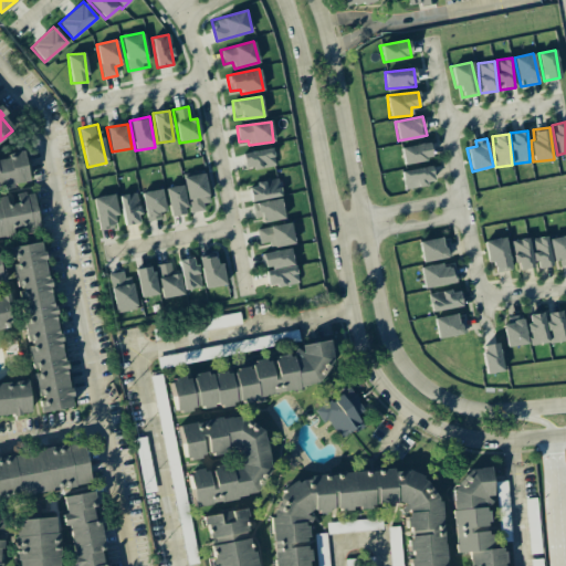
[(431,159),(428,142),(400,148),(404,165),(431,159)]
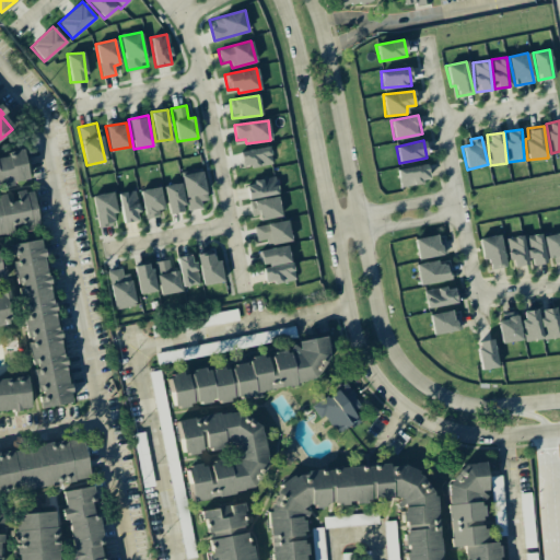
[(272,163),(268,146),(238,152),(242,168),(272,163)]
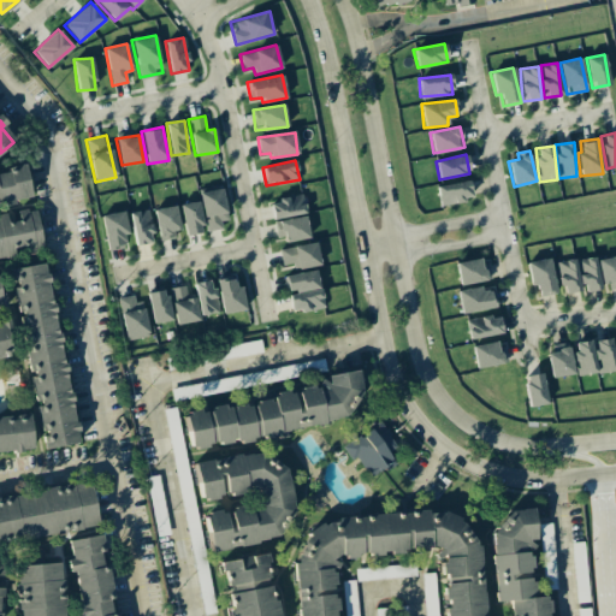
[(0,202),(29,199),(24,167),(0,170),(0,202)]
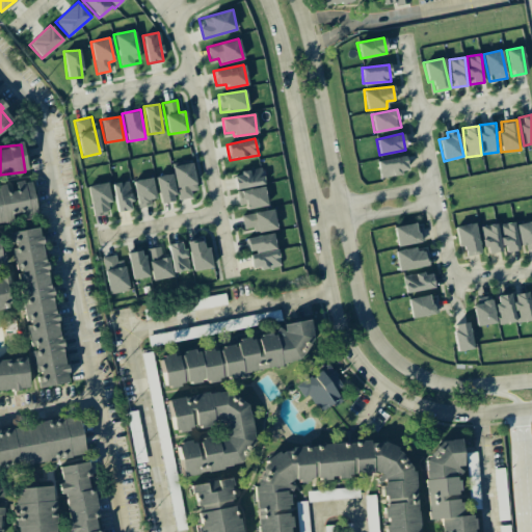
[(379,176),(406,173),(405,157),(377,160),(379,176)]
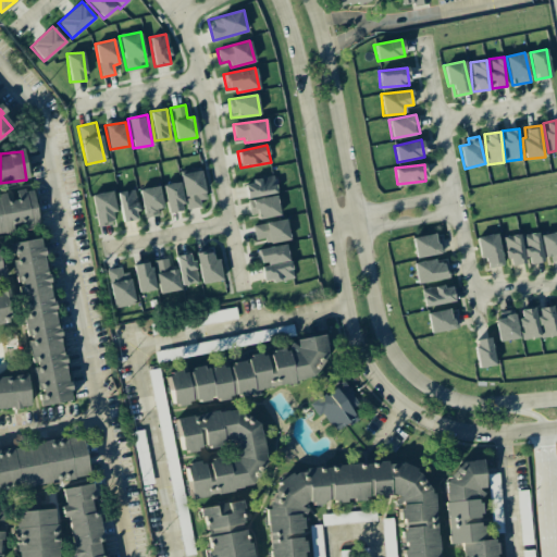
[(185,209),(205,207),(201,171),(181,173),(185,209)]
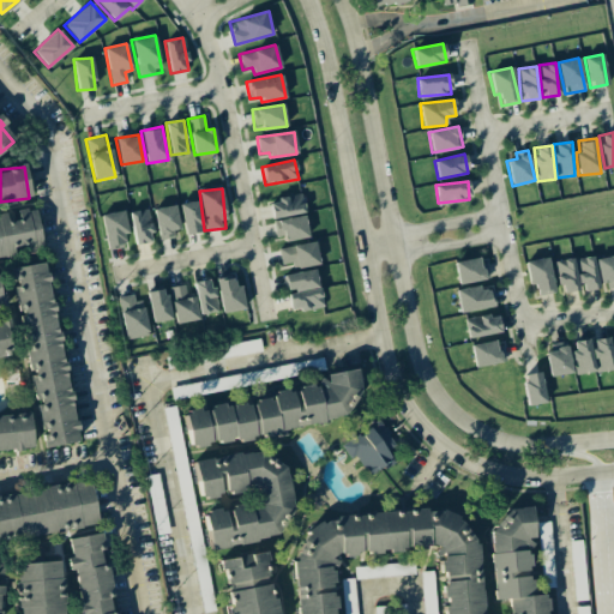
[(305,212),(301,194),(268,200),(271,218),(305,212)]
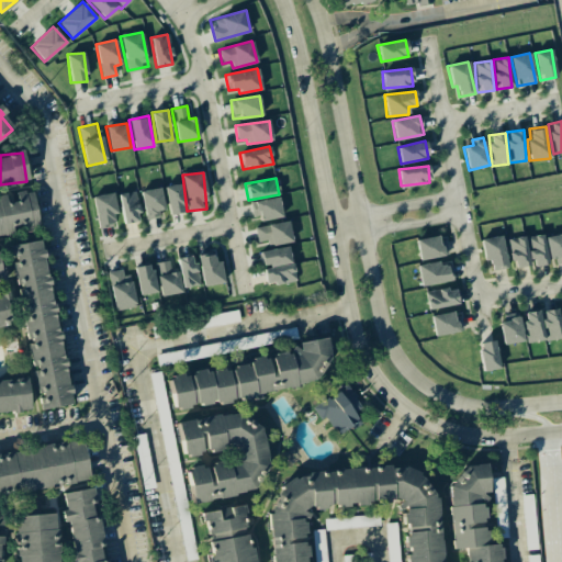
[(186,212),(180,183),(164,187),(169,215),(186,212)]
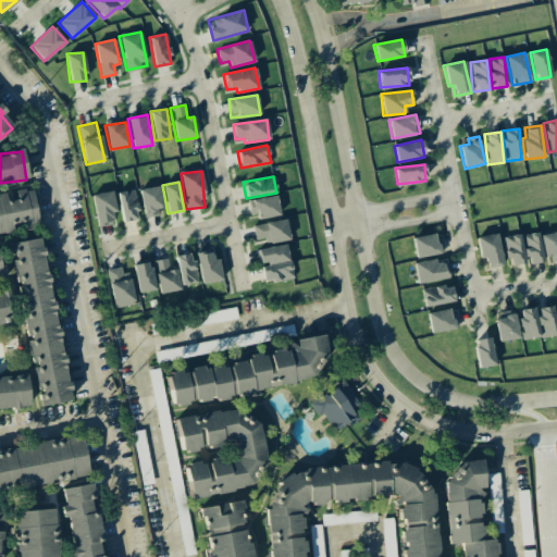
[(161,215),(159,186),(140,188),(143,218),(161,215)]
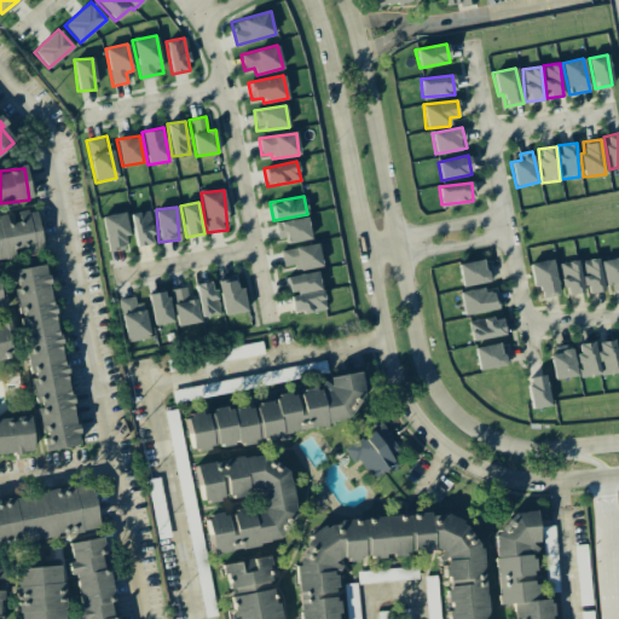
[(0,256),(42,249),(35,209),(17,213),(18,221),(7,223),(6,215),(0,215),(0,256)]
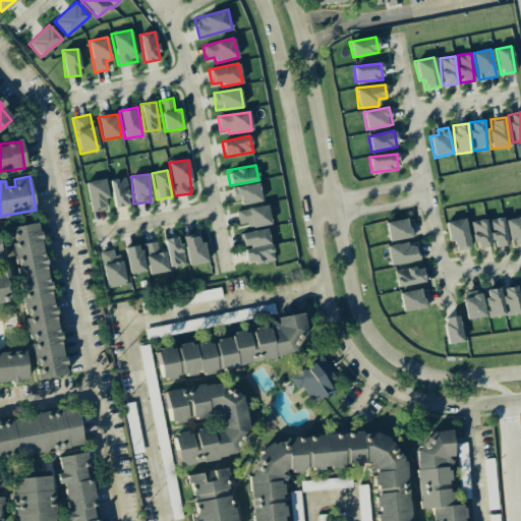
[(115,208),(130,205),(124,177),(109,180),(115,208)]
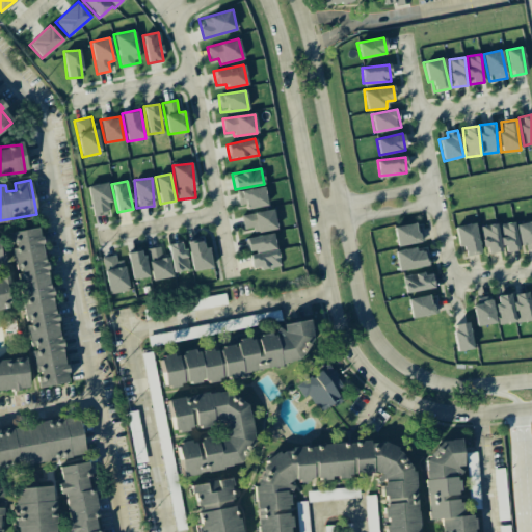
[(107,213),(106,204),(110,203),(107,182),(87,185),(91,216),(107,213)]
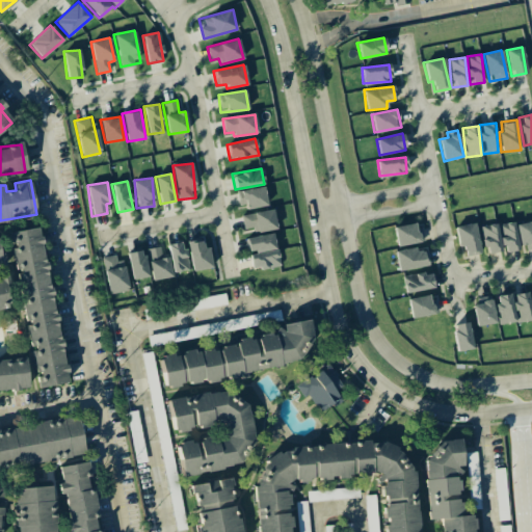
[(237,191),(241,210),(267,204),(263,186),(237,191)]
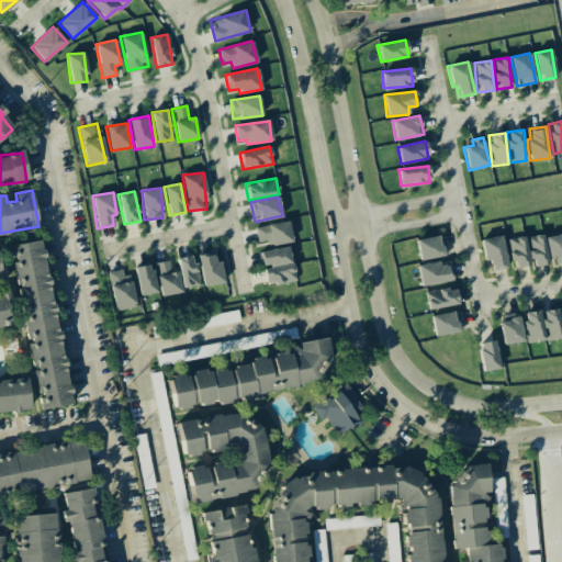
[(292,242),(288,221),(254,227),(257,242),(270,239),(271,246),(292,242)]
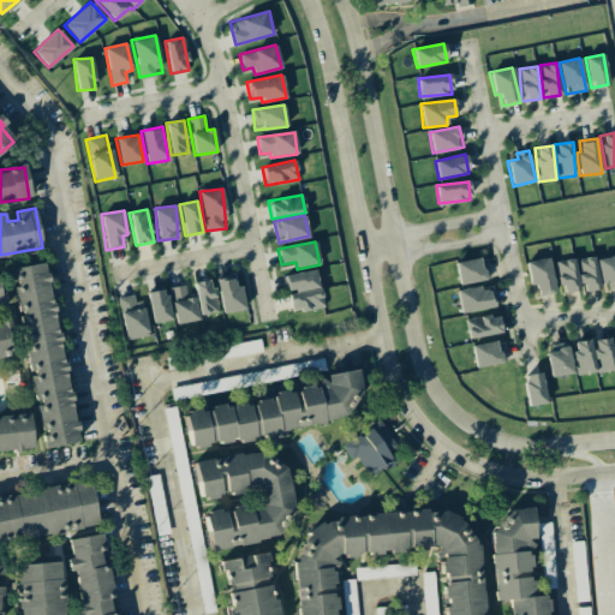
[(599,290),(593,256),(575,260),(581,292),(599,290)]
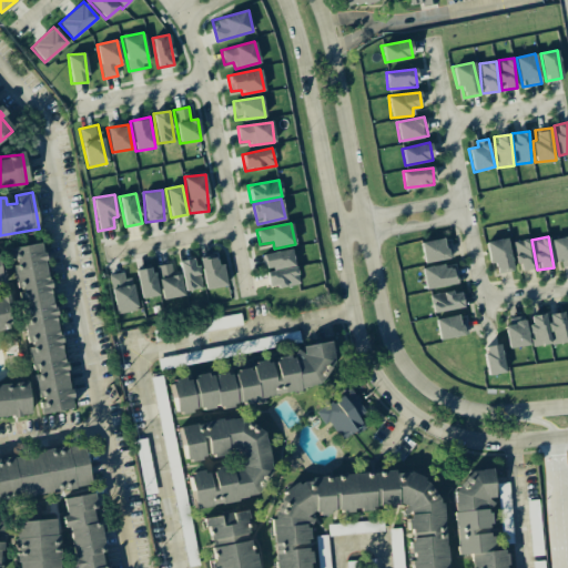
[(567,265),(567,236),(554,239),(557,267),(567,265)]
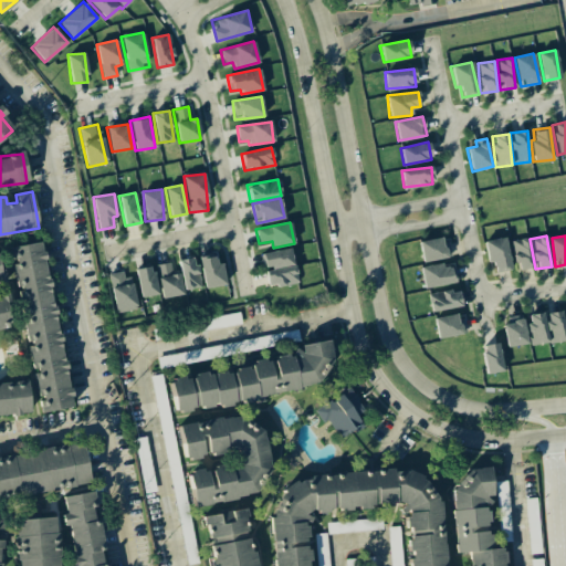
[(444,237),(418,242),(422,262),(449,257),(444,237)]
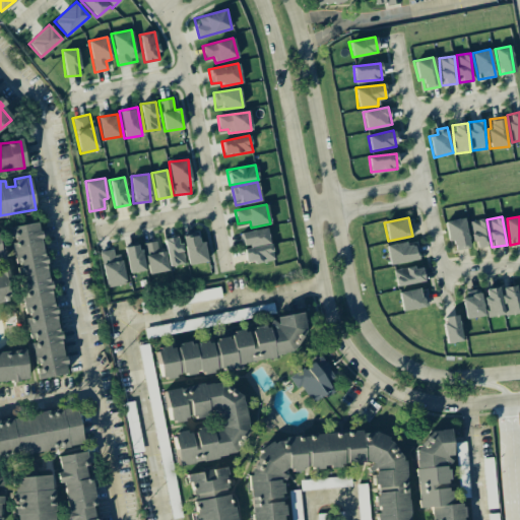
[(468,248),(464,218),(444,221),(448,242),(453,241),(455,250),(468,248)]
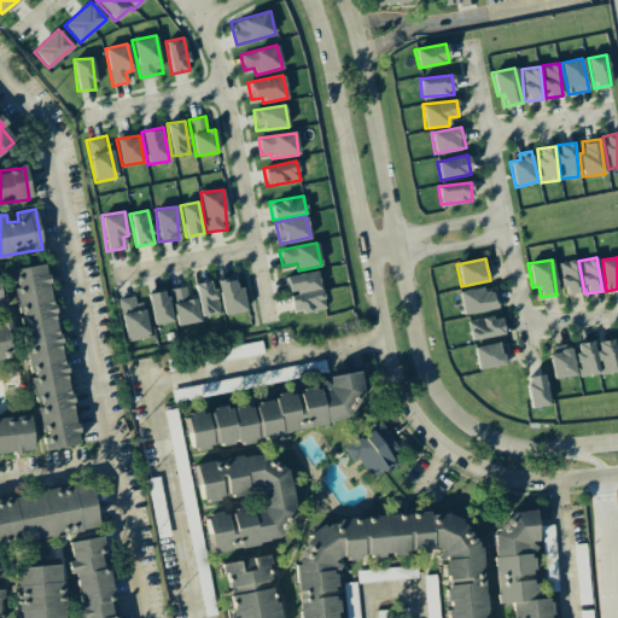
[(582,292),(576,260),(558,262),(564,296),(582,292)]
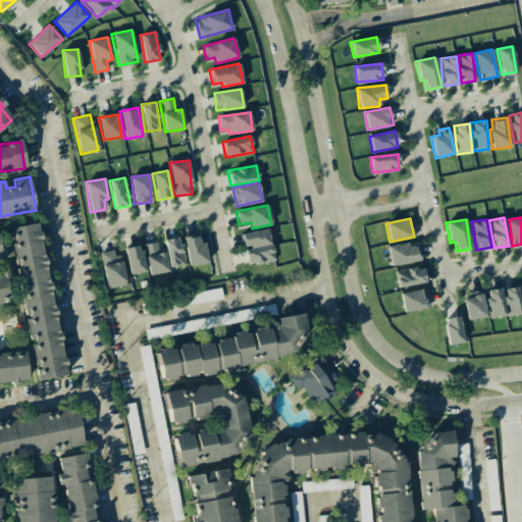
[(34,380),(63,376),(40,222),(10,227),(34,380)]
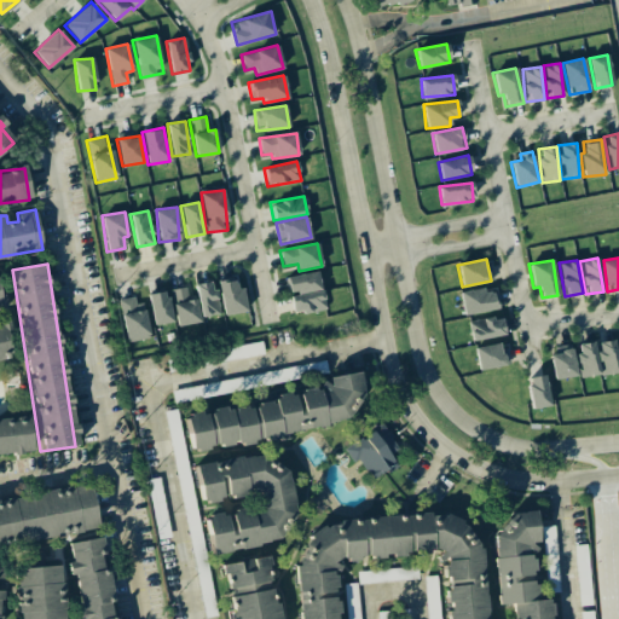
[(325,308),(317,271),(285,277),(289,295),(293,316),(325,308)]
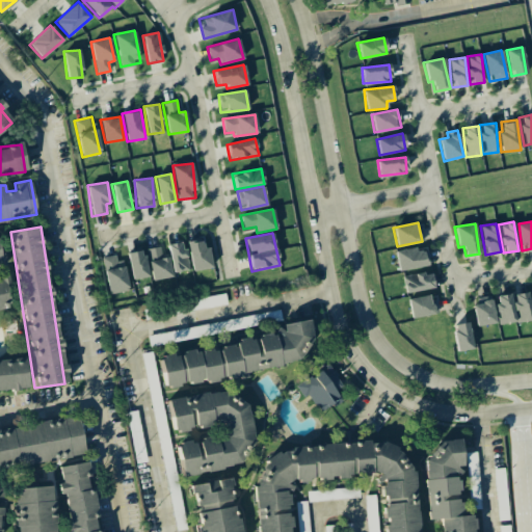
[(211,267),(205,239),(186,242),(192,271),(211,267)]
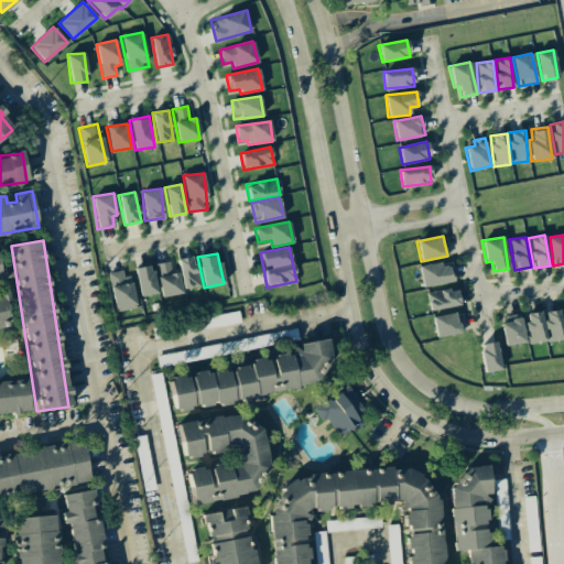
[(177,259),(183,289),(199,286),(194,256),(177,259)]
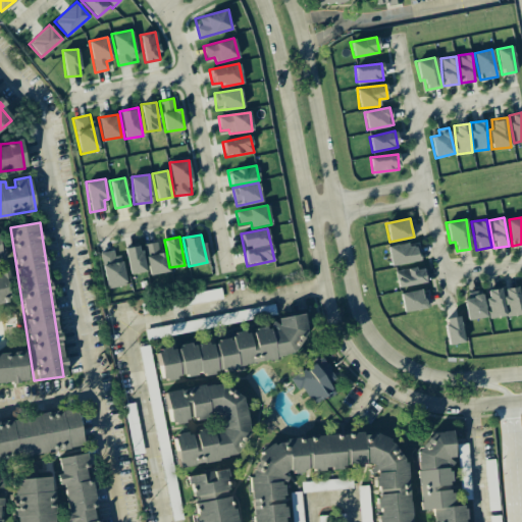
[(143,245),(149,275),(168,271),(164,251),(159,252),(157,242),(143,245)]
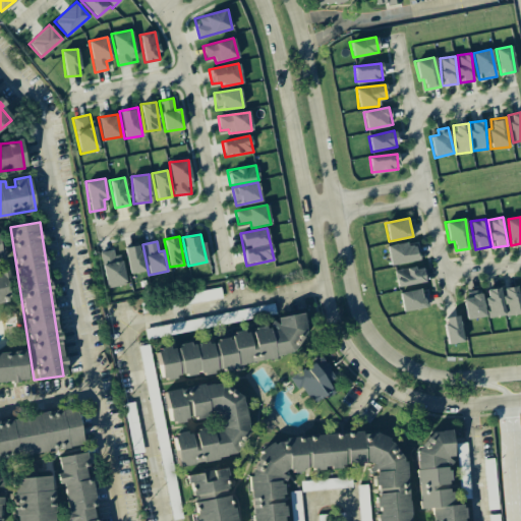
[(387,246),(389,265),(418,262),(417,243),(387,246)]
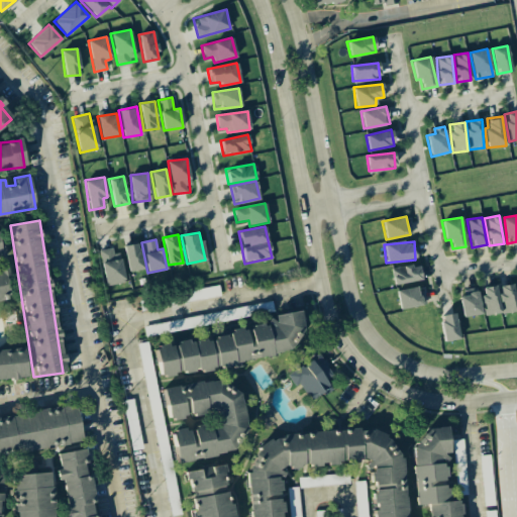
[(123,245),(128,272),(143,269),(138,242),(123,245)]
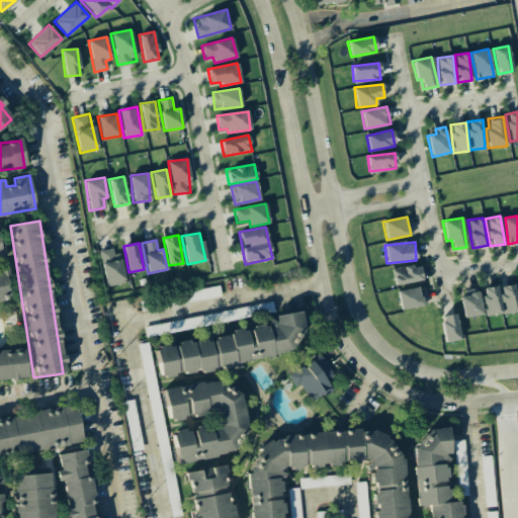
[(0,271),(0,300),(9,299),(0,246),(0,263),(1,271),(0,271)]
